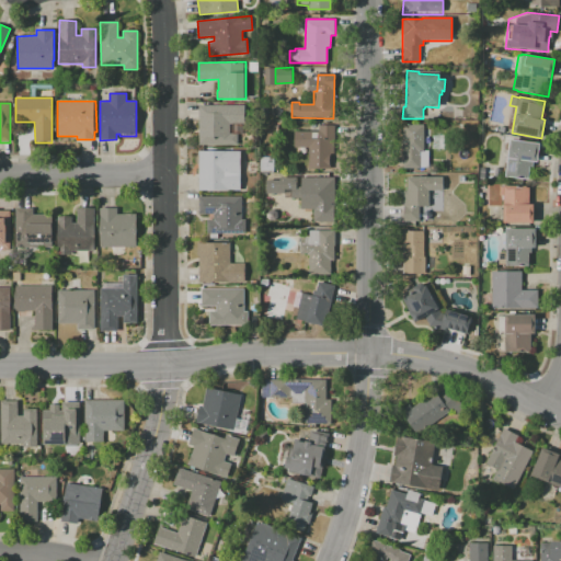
[(198,105),(245,105),(245,123),(229,123),(229,133),(239,133),(239,145),(198,145),(198,105)]
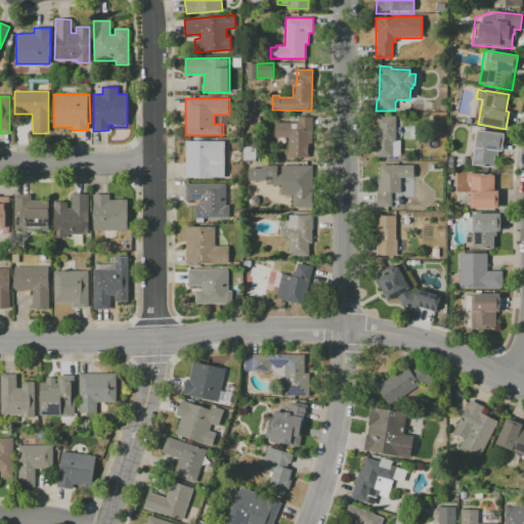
[(275,123),(297,123),(298,117),(312,117),(312,157),(289,157),(289,140),(277,140),(277,138),(275,138),(275,123)]
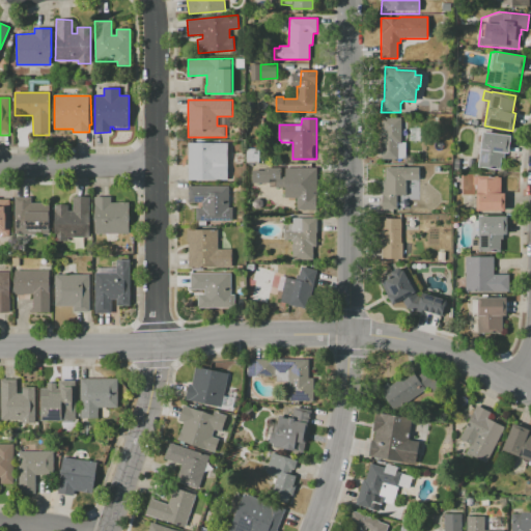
[(382,118),(400,118),(401,136),(406,136),(406,159),(382,159),(382,118)]
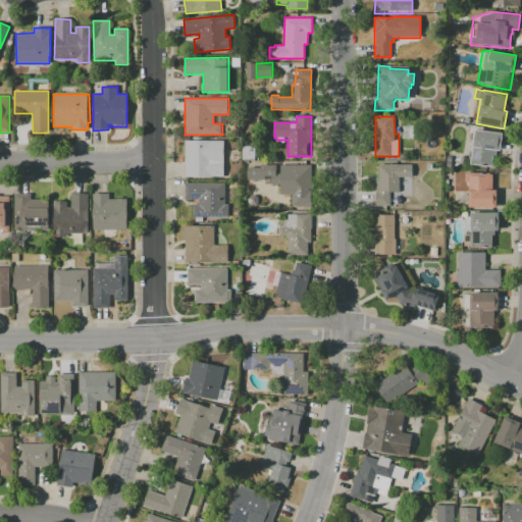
[(474,129),(502,134),(500,151),(496,150),(496,155),(493,155),(491,166),(470,163),(474,129)]
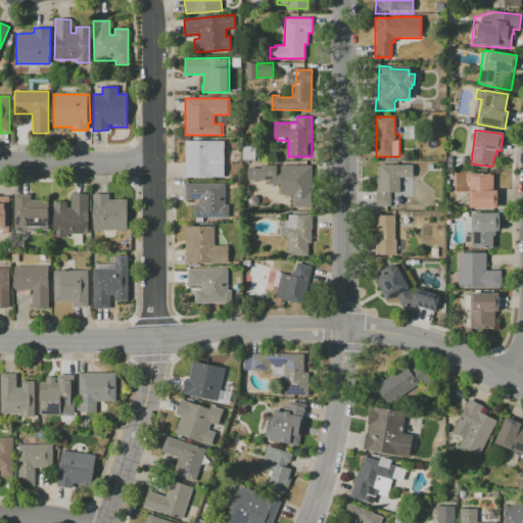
[(184,141),(226,141),(226,152),(231,152),(231,160),(226,160),(226,161),(225,161),(225,178),(184,178),(184,141)]
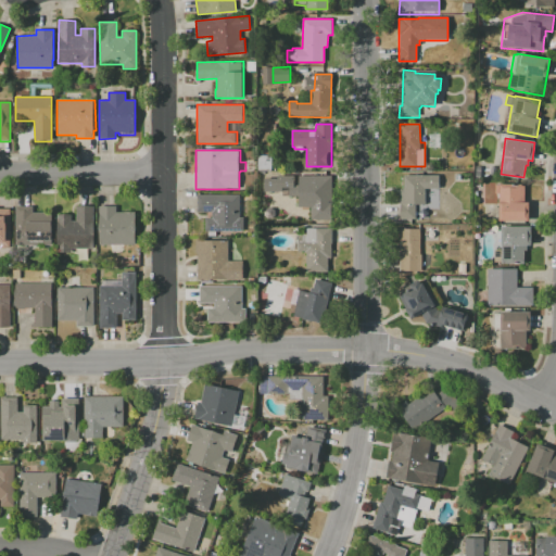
[(257,172),(257,155),(272,155),(272,164),(276,164),(276,172),(257,172)]
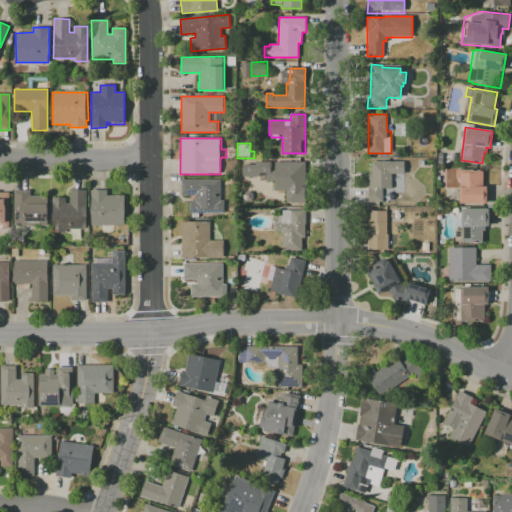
[(371,161),(404,161),(404,174),(390,174),(390,188),(382,188),(382,202),(368,202),(368,174),(371,174),(371,161)]
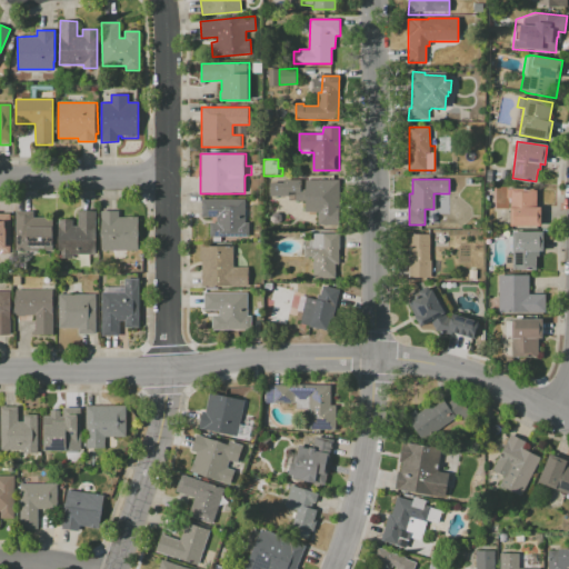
[(306,180),(339,180),(339,225),(318,225),(318,211),(306,211),(306,200),(295,200),(295,190),(306,190),(306,180)]
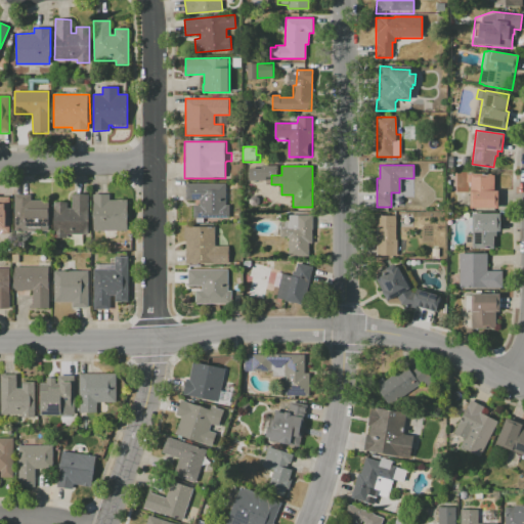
[(470,208),(471,197),(470,197),(470,173),(492,174),(492,175),(494,175),(494,190),(497,190),(497,209),(470,208)]
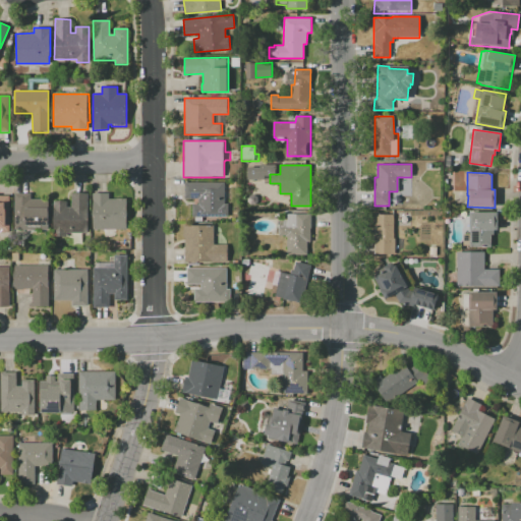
[(184,182),(225,182),(225,204),(229,204),(228,217),(191,217),(192,204),(198,204),(198,198),(184,198),(184,182)]
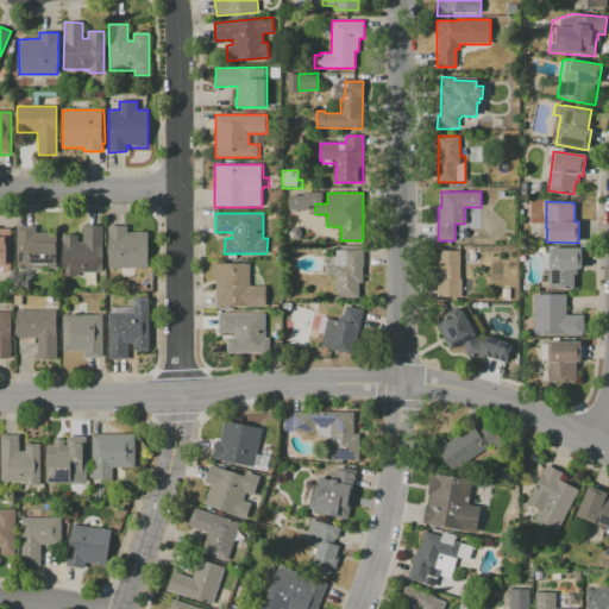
[(17,226),(36,226),(36,231),(36,233),(57,233),(56,269),(17,268),(17,226)]
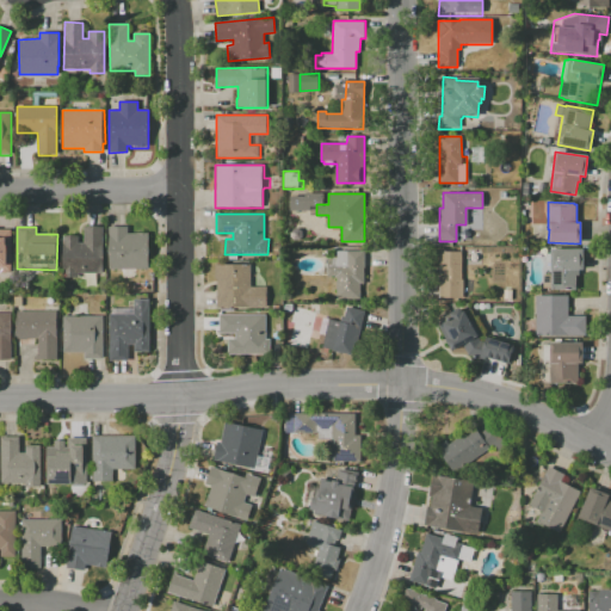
[(103,227),(103,273),(78,273),(78,276),(63,276),(62,235),(78,235),(78,242),(84,242),(84,227),(103,227)]
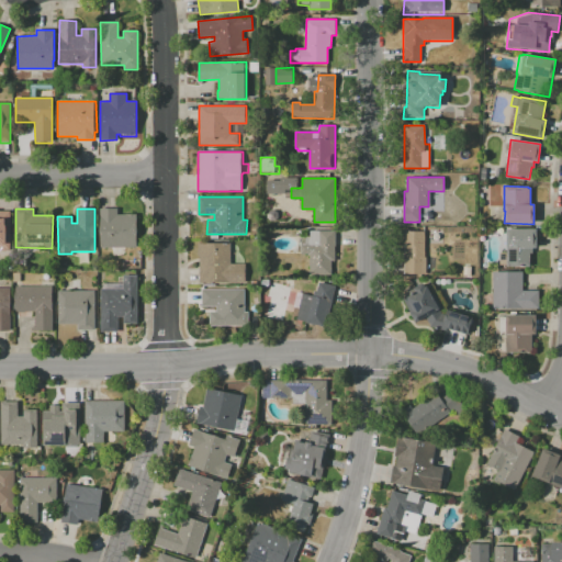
[(136,248),(100,248),(100,223),(98,223),(98,211),(100,211),(100,209),(116,209),(116,214),(136,214),(136,248)]
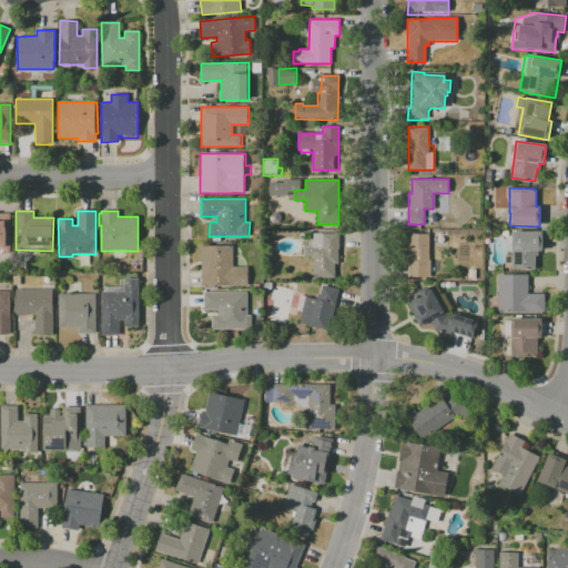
[(0,213),(10,213),(10,253),(0,252),(0,213)]
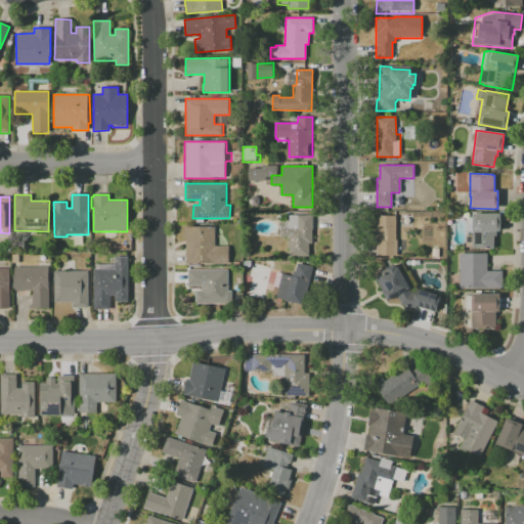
[(472,214),(500,213),(500,221),(500,232),(496,232),(496,236),(493,236),(493,249),(473,249),(472,214)]
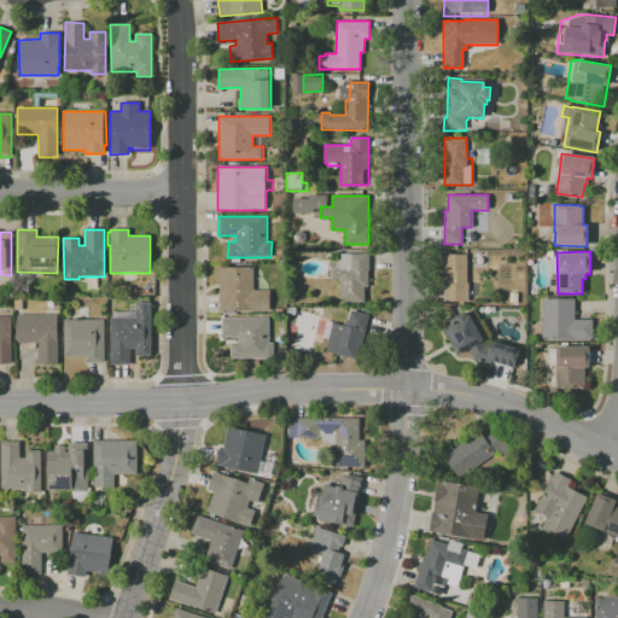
[(340,254),(369,254),(368,286),(365,286),(365,303),(339,303),(340,279),(331,279),(331,269),(336,269),(336,261),(340,261),(340,254)]
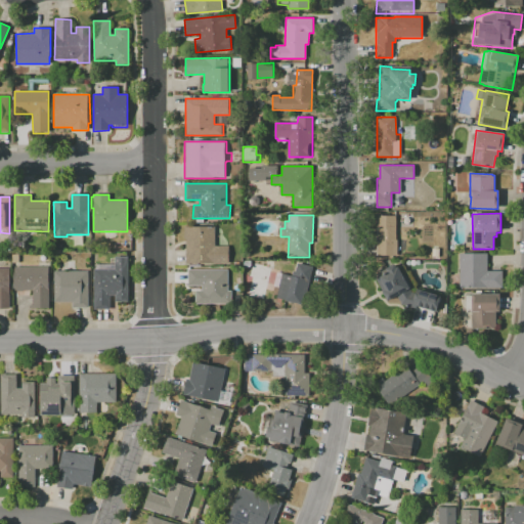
[(373,215),(397,216),(397,256),(375,256),(376,234),(373,234),(373,215)]
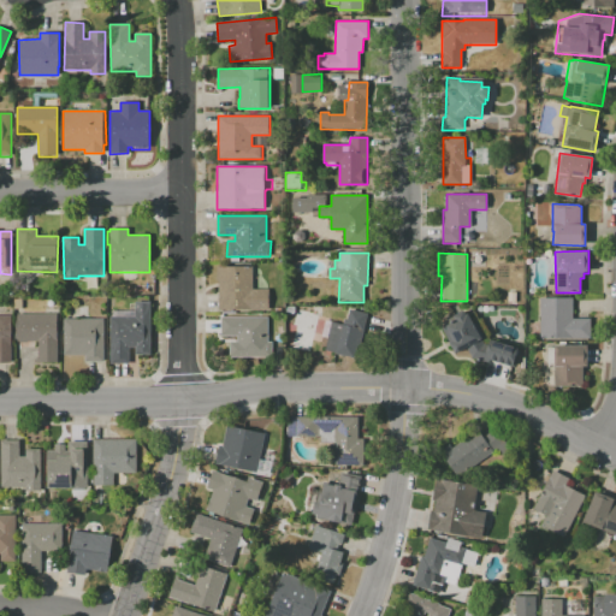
[(215,267),(253,266),(253,289),(270,289),(270,309),(218,309),(218,280),(217,280),(215,267)]
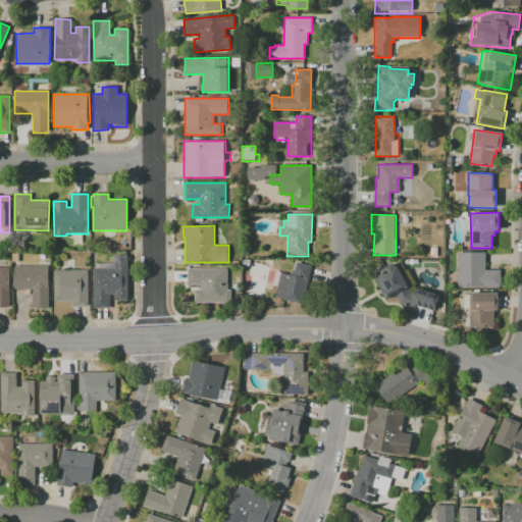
[(429,256),(430,247),(437,248),(437,256),(429,256)]
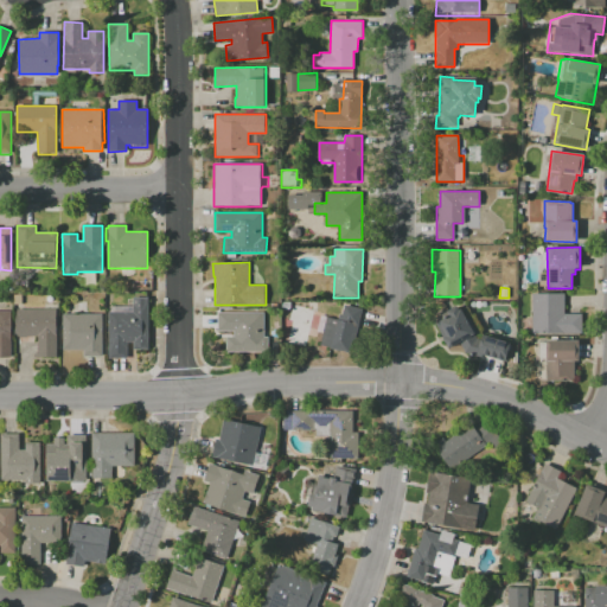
[(532,293),(564,293),(564,313),(582,313),(582,333),(532,333),(532,293)]
